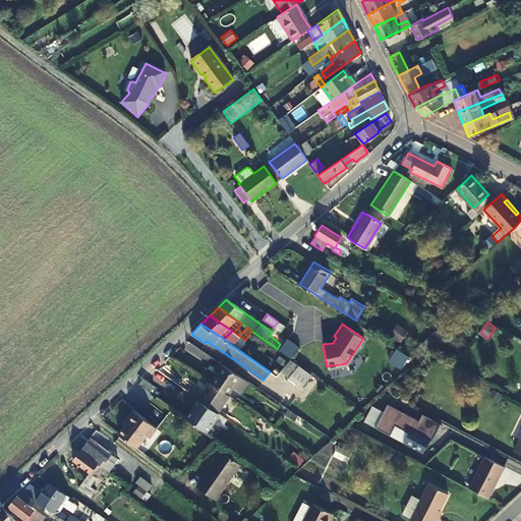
[(395,335),(403,341),(410,331),(402,325),(395,335)]
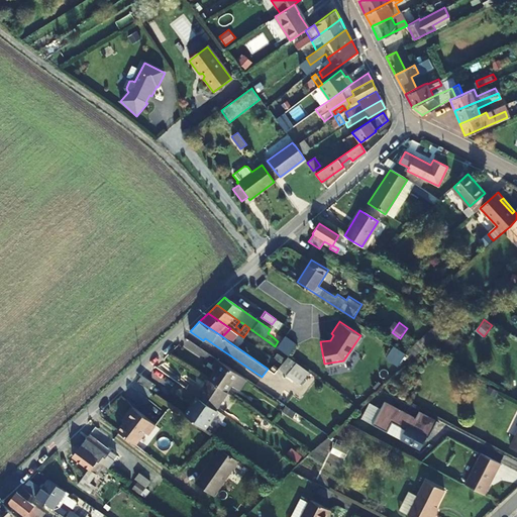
[(242,336),(237,333),(232,339),(237,342),(242,336)]
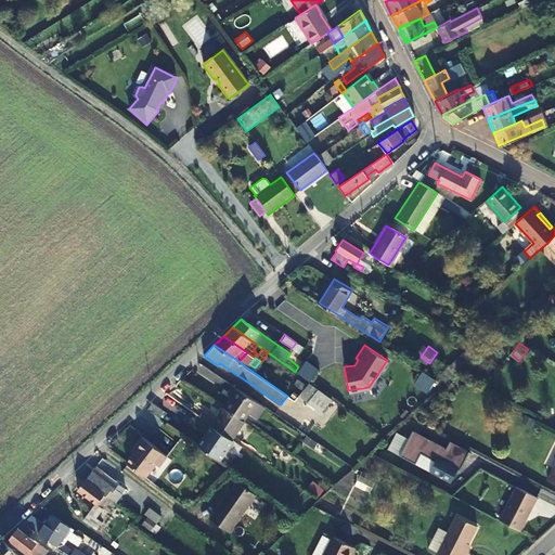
[(304,359),(298,366),(295,372),(308,382),(317,368),(310,363),(304,359)]
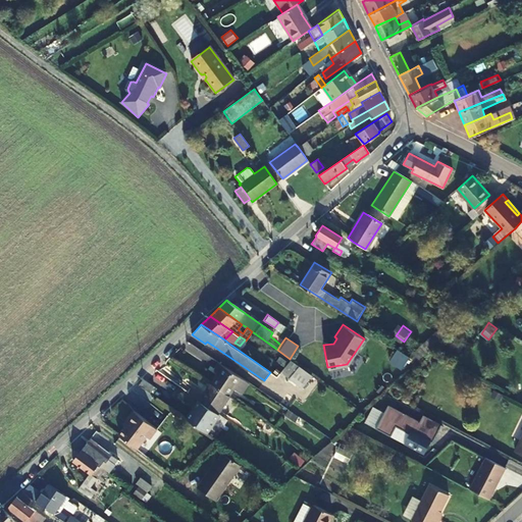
[(397,347),(389,357),(398,362),(406,367),(413,357),(412,356),(405,352),(397,347)]
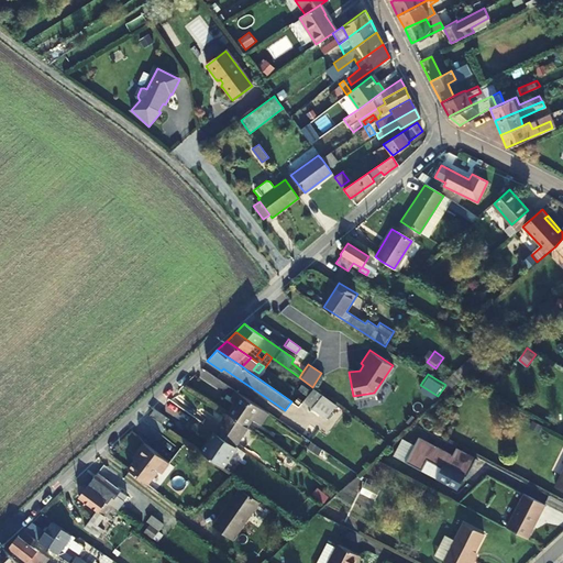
[(307,396),(304,400),(326,418),(337,404),(313,387),(307,396)]
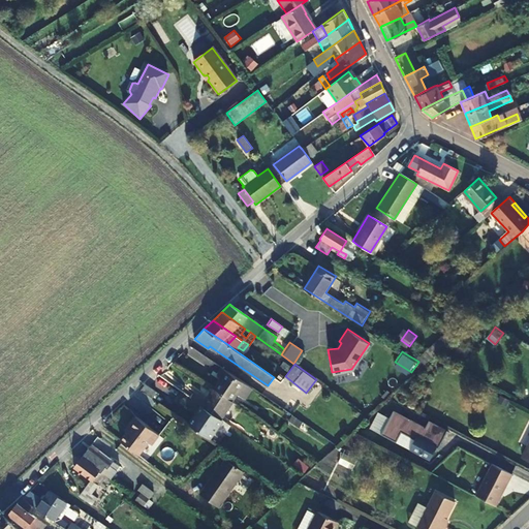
[(218,375),(211,386),(214,389),(230,400),(235,394),(243,399),(250,387),(242,382),(219,367),(214,373),(218,375)]
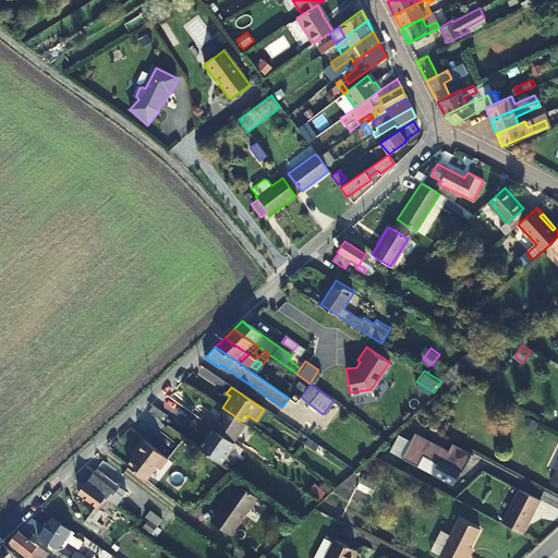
[(164,413),(153,405),(148,412),(159,420),(164,413)]
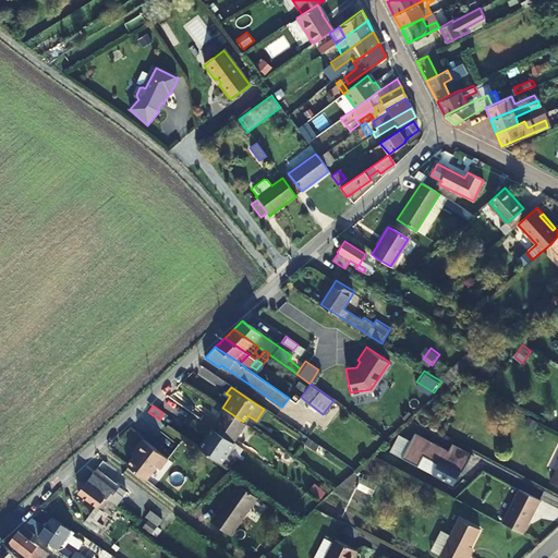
[(226,410),(222,408),(215,420),(218,421),(226,410)]
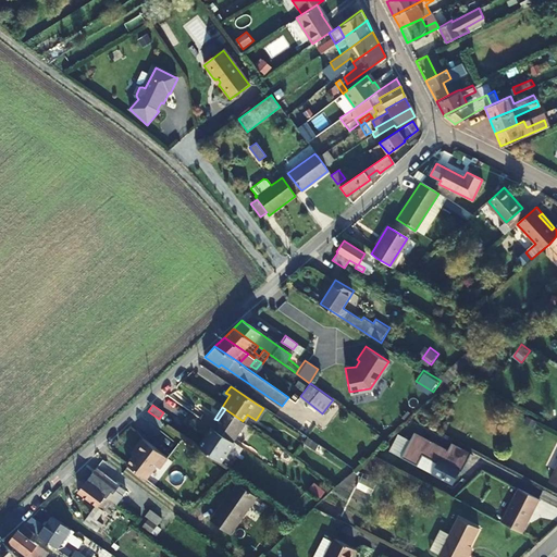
[(243,421),(225,409),(218,420),(214,419),(210,426),(231,441),(243,421)]
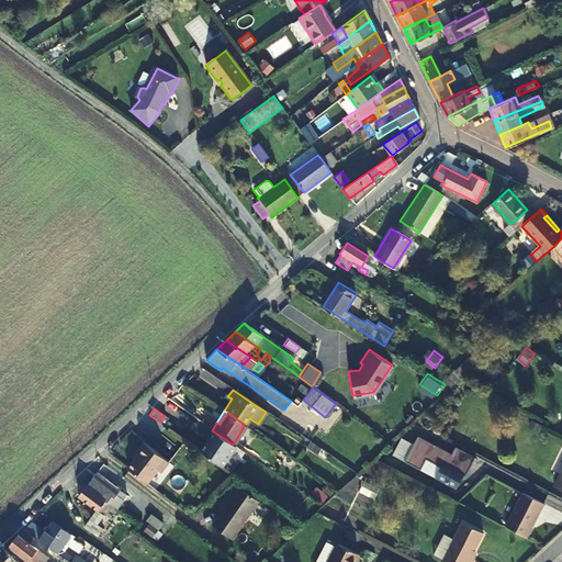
[(208,416),(202,424),(212,430),(216,423),(208,416)]
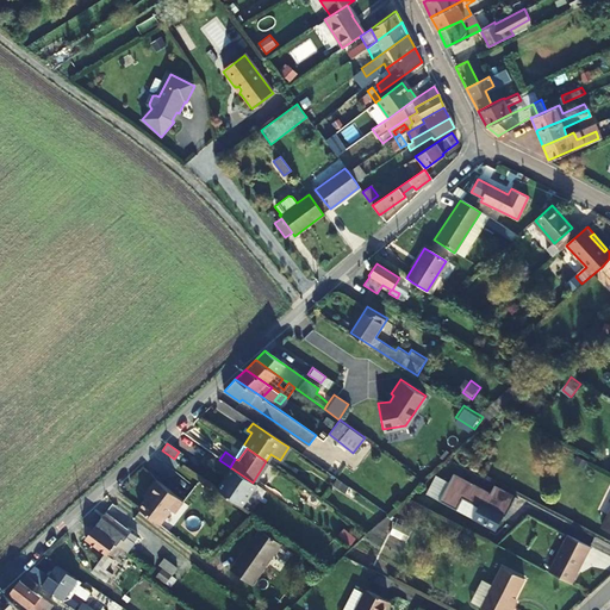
[(253,483),(230,467),(215,489),(238,505),(254,484),(253,483)]
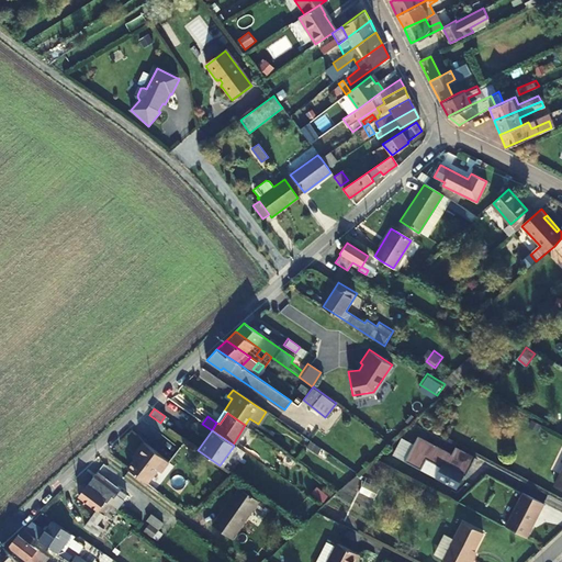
[(450,454),(416,437),(404,462),(419,470),(425,460),(440,468),(435,478),(454,489),(462,475),(464,476),(474,458),(454,448),(450,454)]
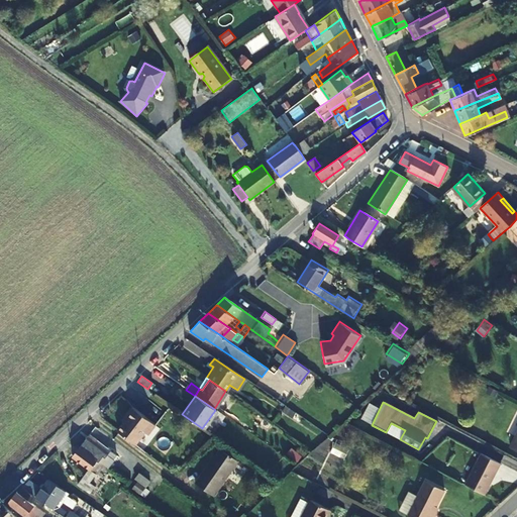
[(117,431),(135,445),(145,432),(148,434),(156,425),(131,407),(124,416),(127,418),(117,431)]
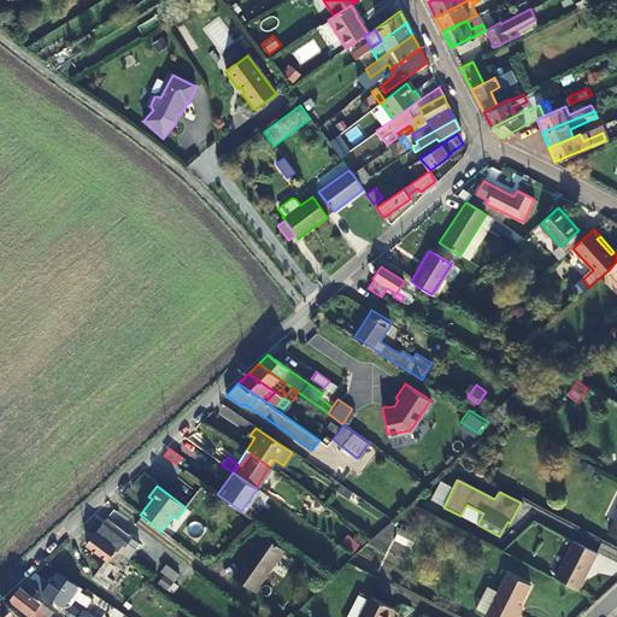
[(616,513),(606,535),(616,540),(616,513)]
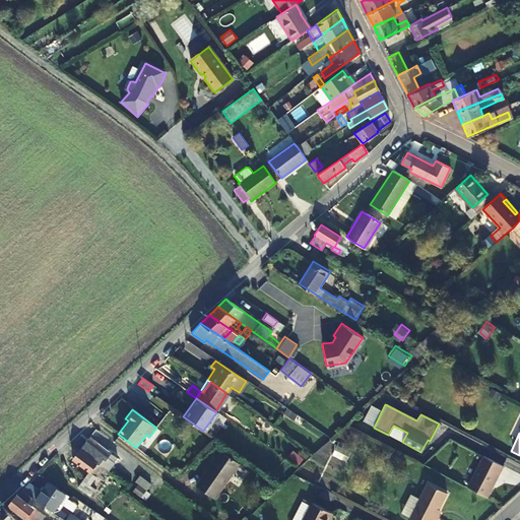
[(80,450),(108,471),(118,458),(90,437),(80,450)]
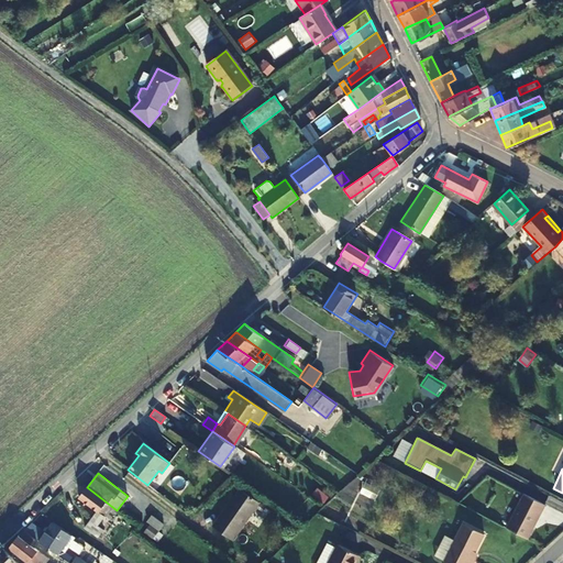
[(365,485),(365,497),(378,497),(378,485),(365,485)]
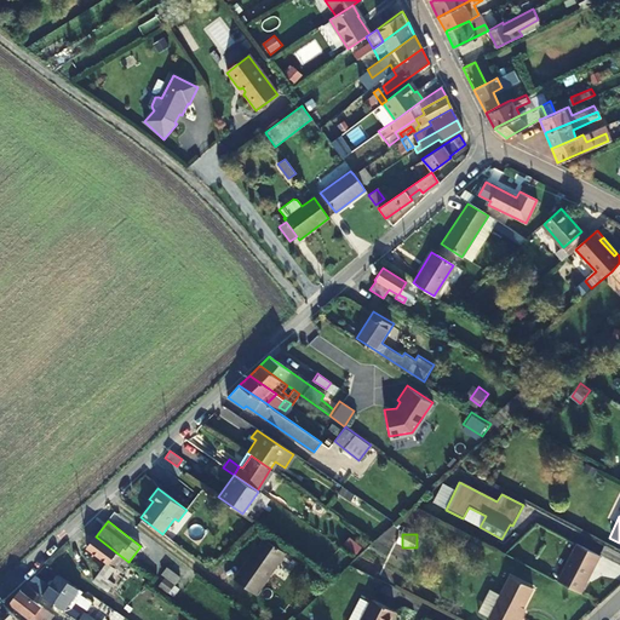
[(121,573),(128,562),(96,537),(87,546),(121,573)]
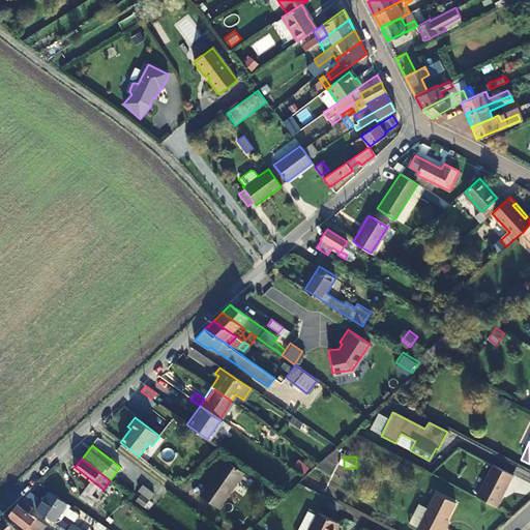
[(219,508),(244,473),(227,460),(218,472),(216,471),(201,496),(219,508)]
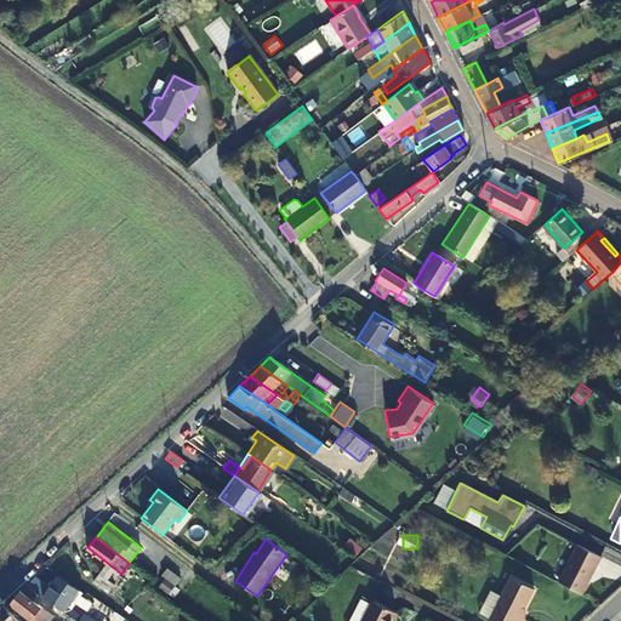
[(581,594),(599,557),(576,545),(558,582),(581,594)]
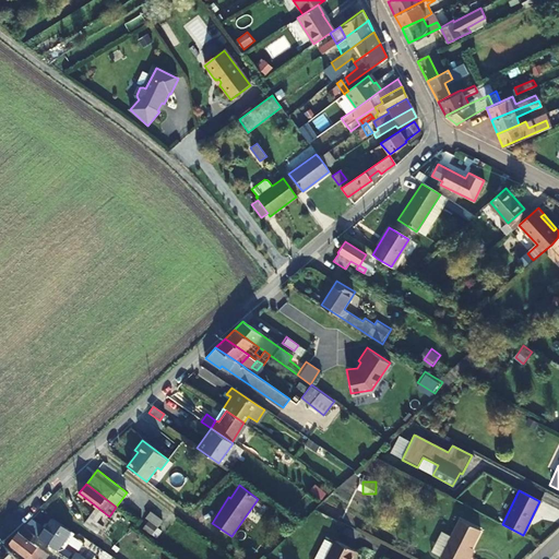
[(164,521),(153,512),(147,518),(158,527),(164,521)]
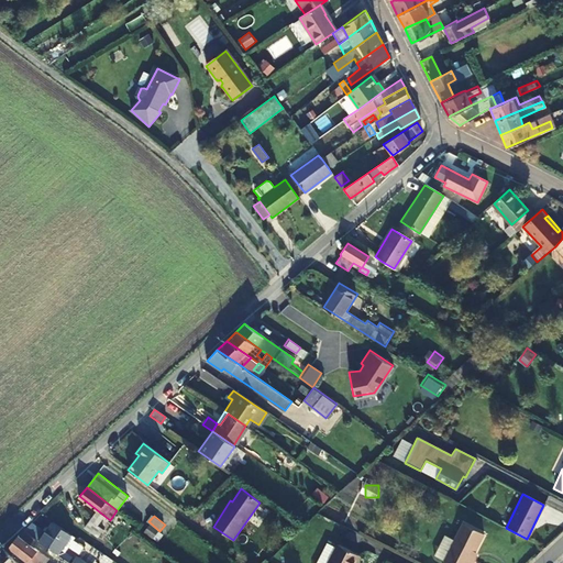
[(72,556),(69,555),(65,552),(75,538),(52,521),(40,540),(65,559),(69,561),(72,556)]
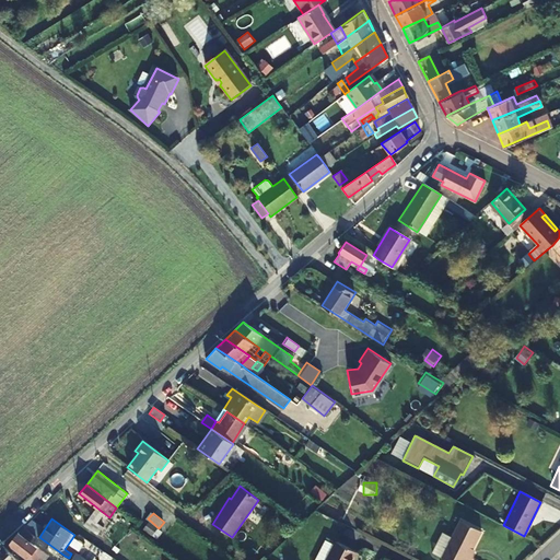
[(36,536),(37,536),(43,527),(32,520),(24,527),(36,536)]
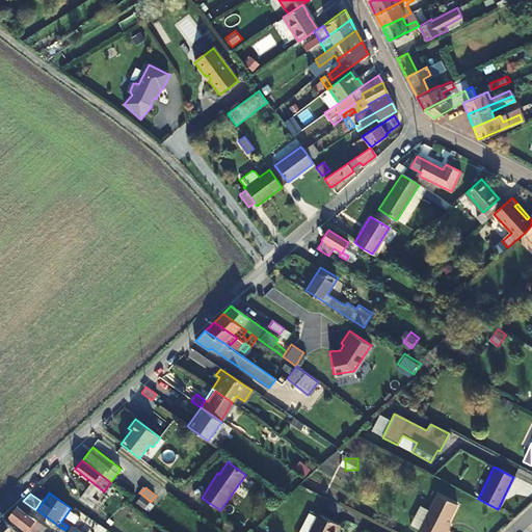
[(457,503),(437,494),(420,529),(425,531),(444,531),(447,528),(445,527),(457,503)]
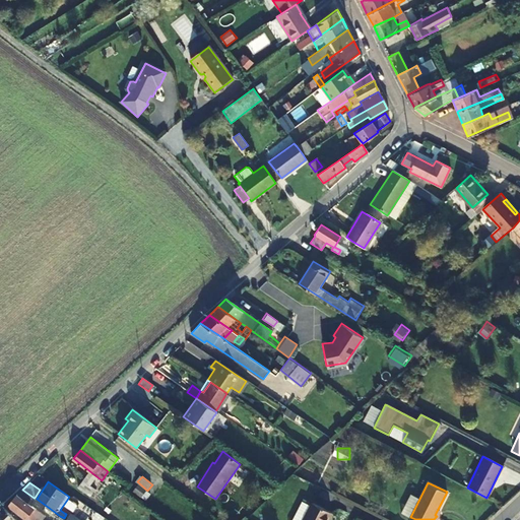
[(26,519),(43,519),(46,516),(29,504),(34,498),(22,490),(21,490),(20,489),(16,495),(15,495),(8,506),(26,519)]
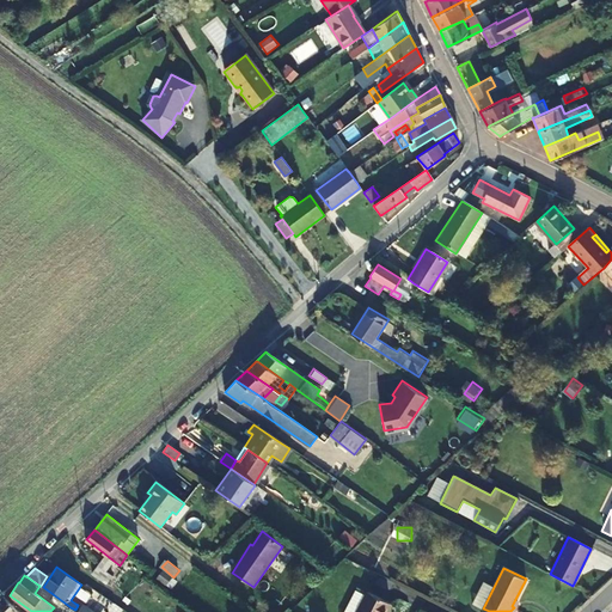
[(71,600),(75,604),(85,587),(81,585),(71,600)]
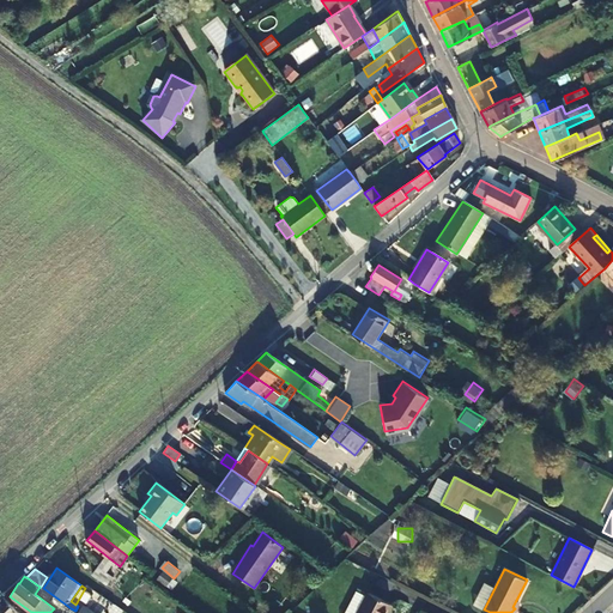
[(383,612),(384,612),(389,605),(368,593),(357,612),(383,612)]
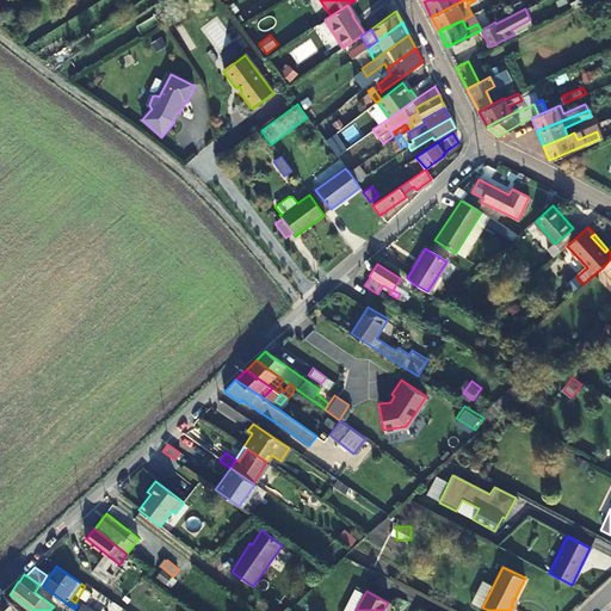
[(17,610),(2,596),(0,597),(0,610),(17,610)]
